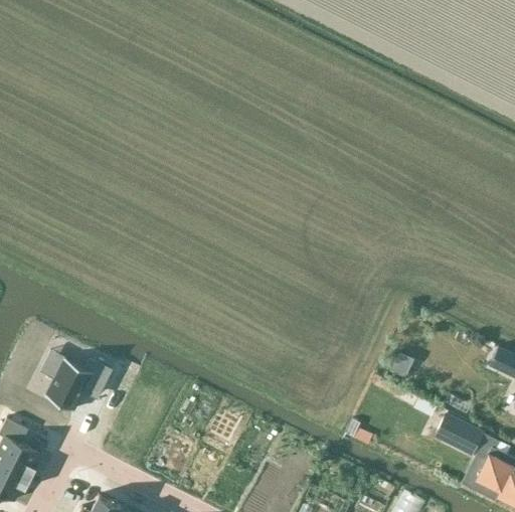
[(514,354),(503,349),(494,367),(514,377),(514,354)]
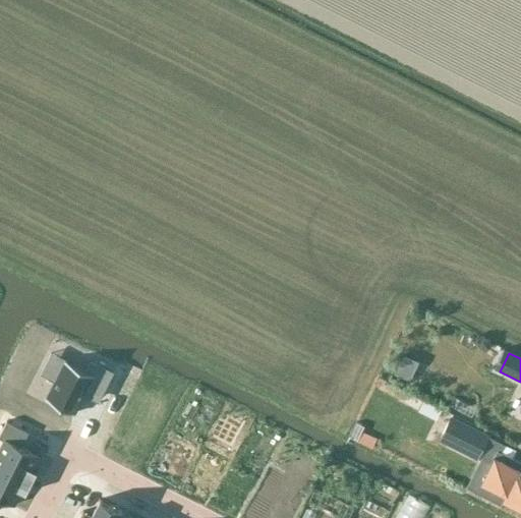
[(55,382),(45,401),(74,415),(83,397),(87,392),(101,399),(114,373),(97,365),(92,376),(84,372),(65,362),(55,382)]
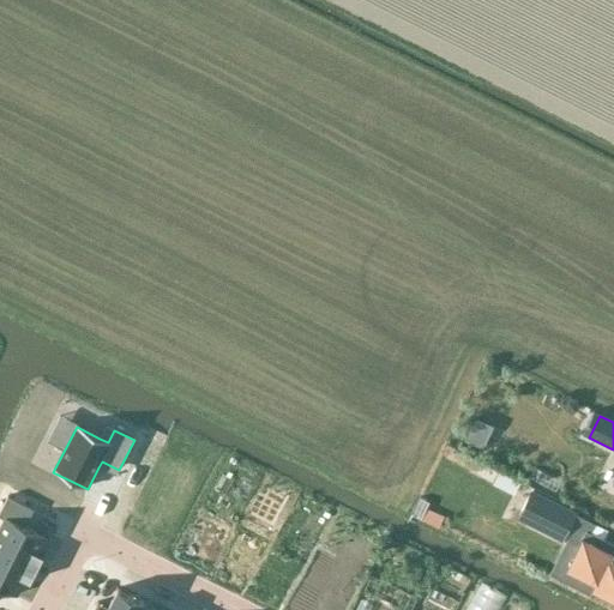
[(535,471),(531,478),(533,483),(555,495),(561,485),(535,471)]
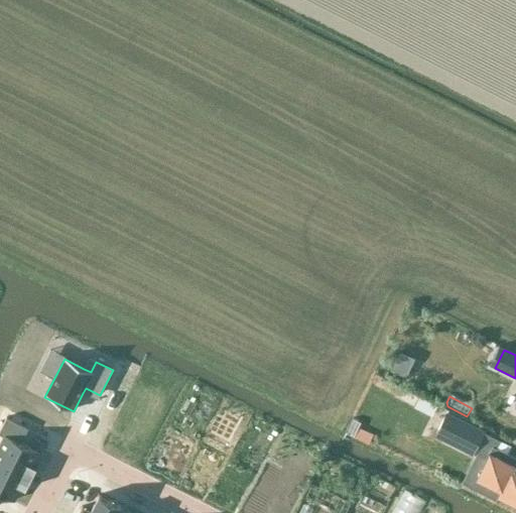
[(418,399),(413,408),(431,417),(436,408),(418,399)]
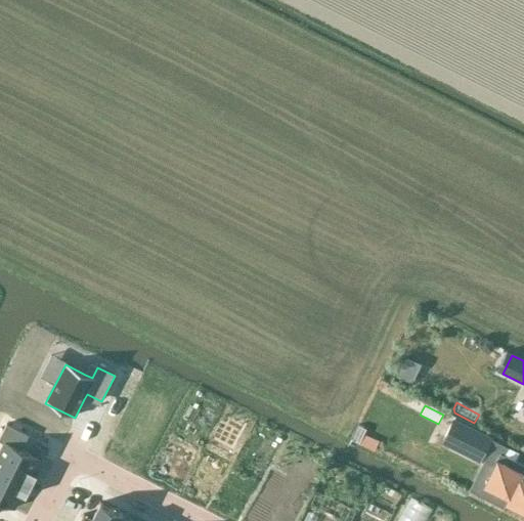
[(505,448),(453,423),(443,444),(492,469),(484,487),(508,498),(506,504),(523,513),(523,481),(520,479),(523,470),(523,467),(500,457),(505,448)]
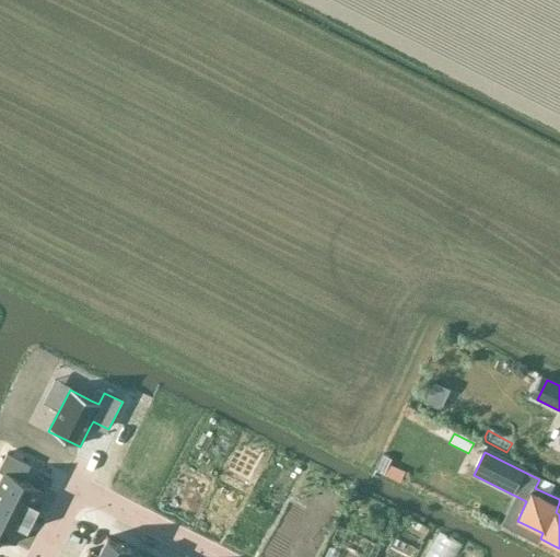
[(0,474),(3,476),(0,482),(0,505),(32,521),(37,509),(34,508),(42,492),(23,483),(31,467),(7,455),(0,468),(0,474)]
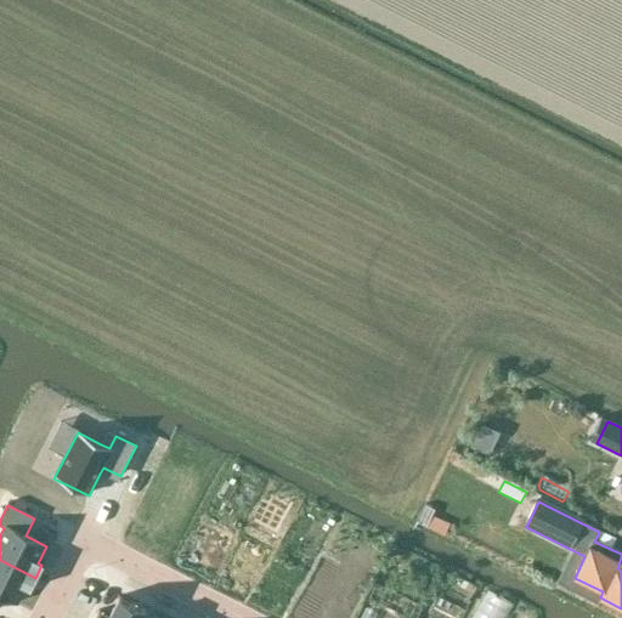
[(431,517),(425,528),(444,537),(448,526),(431,517)]
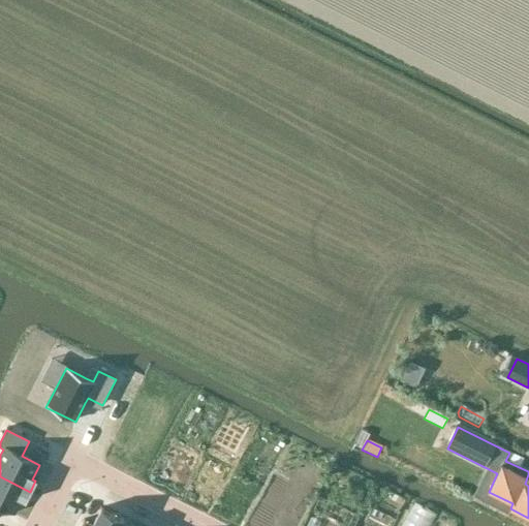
[(0,476),(0,511),(1,508),(14,515),(22,501),(24,502),(30,492),(0,476)]
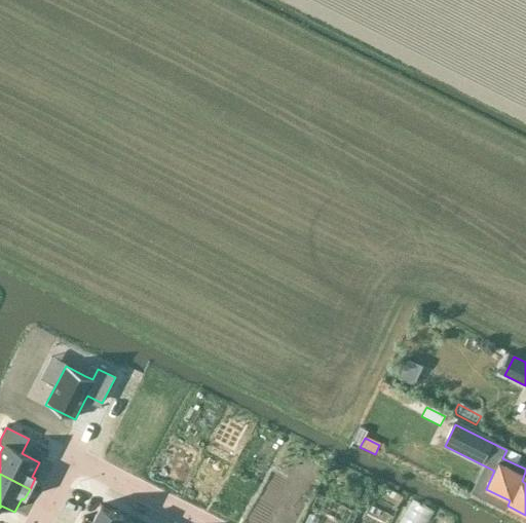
[(83,519),(81,522),(120,522),(123,518),(101,507),(92,522),(90,522),(83,519)]
